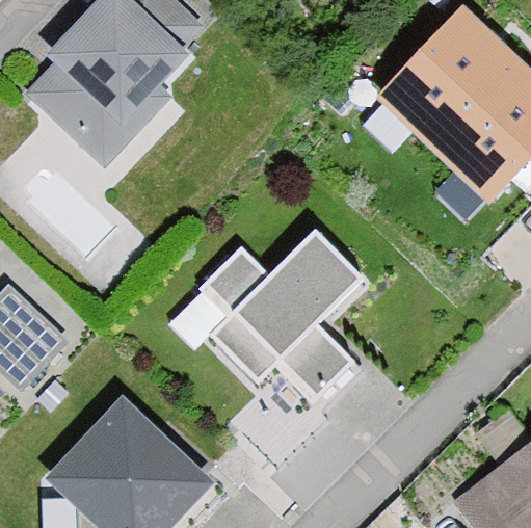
[(179,53),(122,0),(106,0),(57,53),(64,60),(36,90),(85,137),(113,107),(122,113),(179,53)]
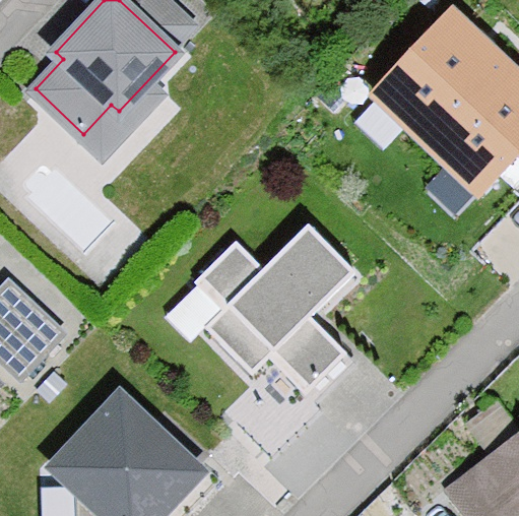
[(427,141),(504,60),(452,11),(375,92),(427,141)]
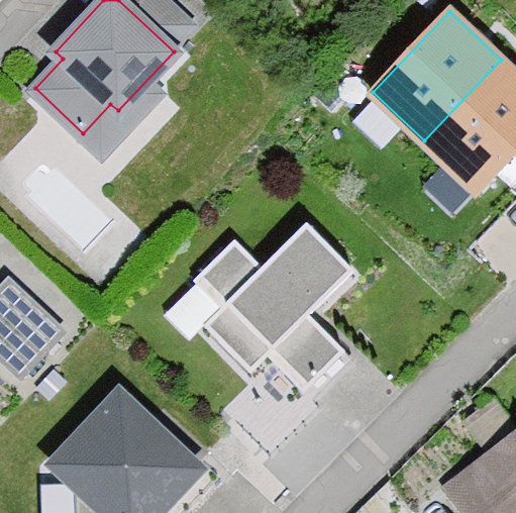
[(515,74),(501,60),(424,140),(476,190),(515,144),(515,74)]
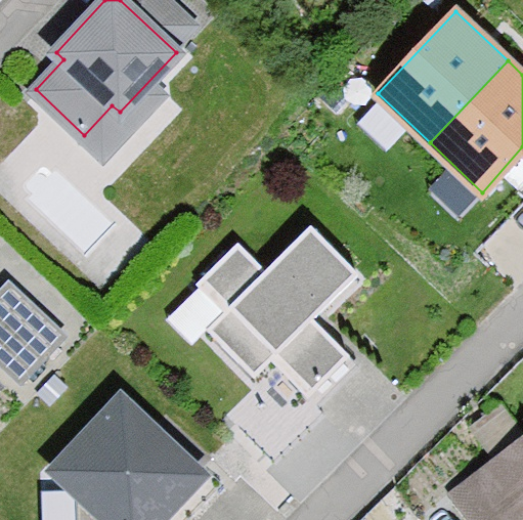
[(315,421),(285,390),(294,381),(316,403),(356,364),(312,316),(358,272),(310,224),(265,269),(237,241),(201,276),(228,305),(207,327),(254,375),(275,353),(280,357),(226,410),(275,461),(315,421)]
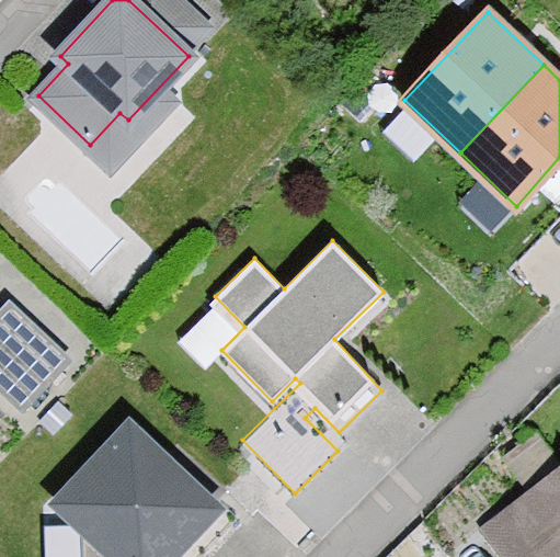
[(23,405),(68,356),(53,341),(7,390),(23,405)]
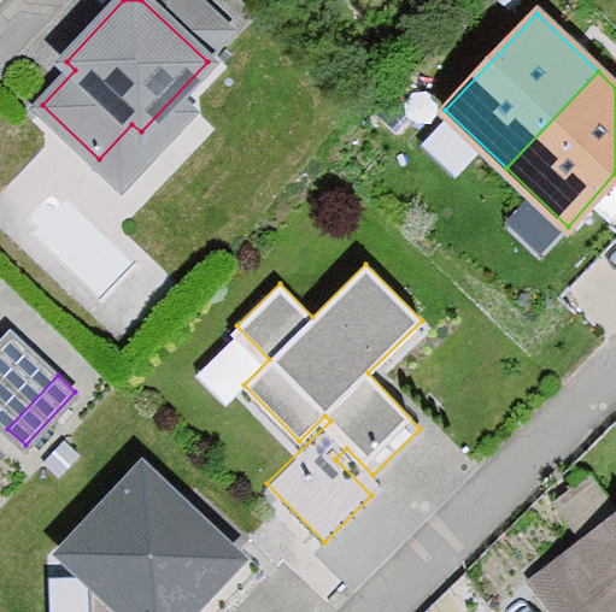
[(142,470),(66,551),(92,576),(93,611),(182,611),(235,557),(142,470)]
